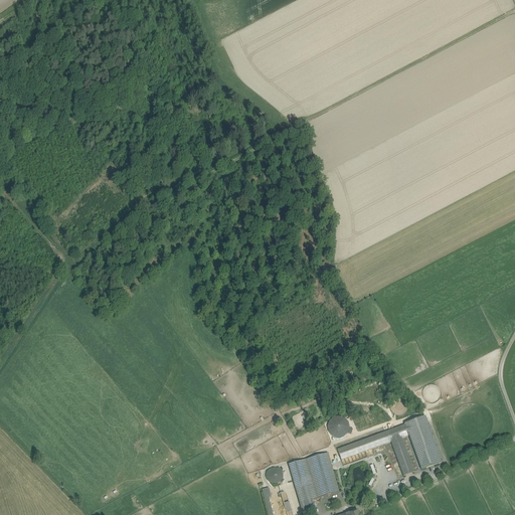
[(424,416),(404,424),(405,425),(408,436),(421,470),(442,463),(424,416)]
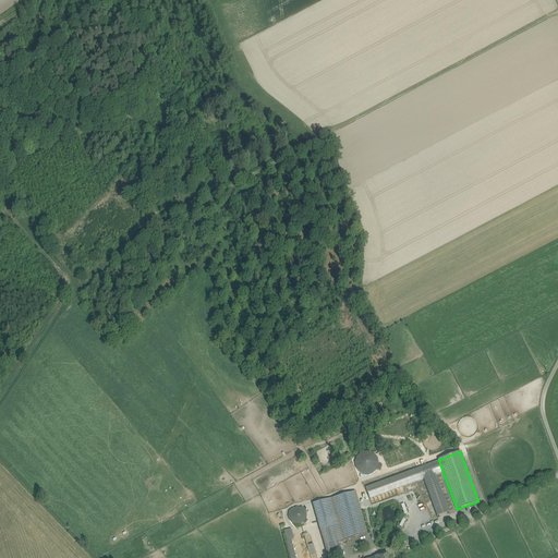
[(373,455),(367,452),(362,453),(358,457),(355,462),(356,469),(360,473),(366,475),(372,474),(376,470),(380,471),(381,465),(378,464),(377,459),(373,455)]
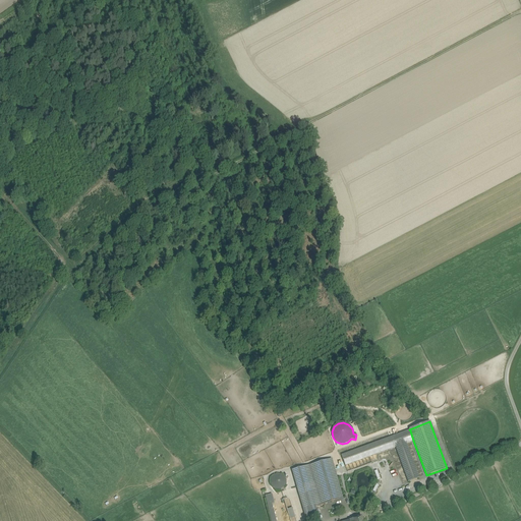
[(410,430),(341,456),(345,466),(396,448),(408,482),(418,478),(406,444),(413,441),(410,430)]
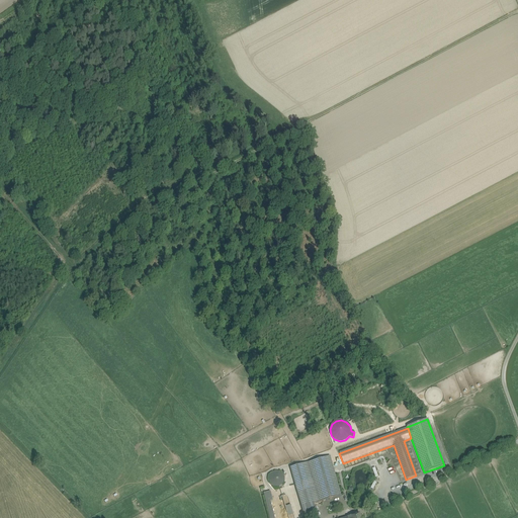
[(330,456),(290,467),(297,493),(315,488),(313,480),(335,473),(330,456)]
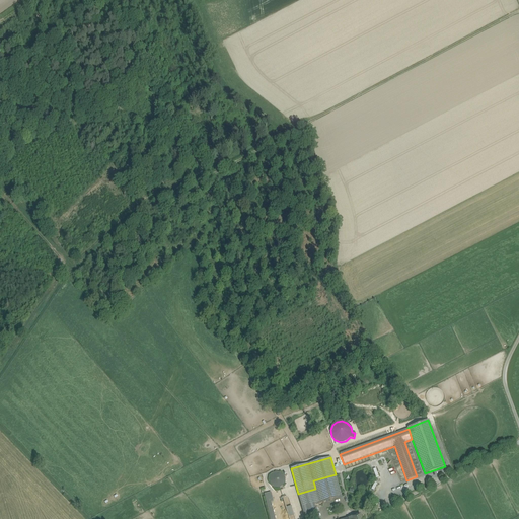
[(282,486),(283,485),(284,483),(285,480),(284,477),(283,475),(281,473),(279,473),(276,473),(274,473),(272,475),(271,477),(270,480),(271,483),(272,485),(273,486),(275,487),(278,488),(280,487),(282,486)]
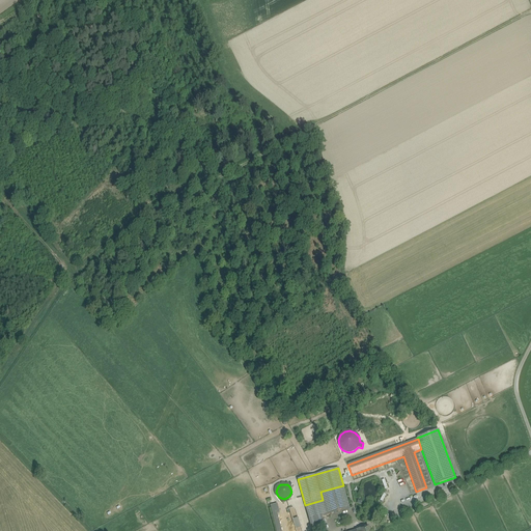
[(343,485),(320,492),(323,500),(327,514),(350,508),(343,485)]
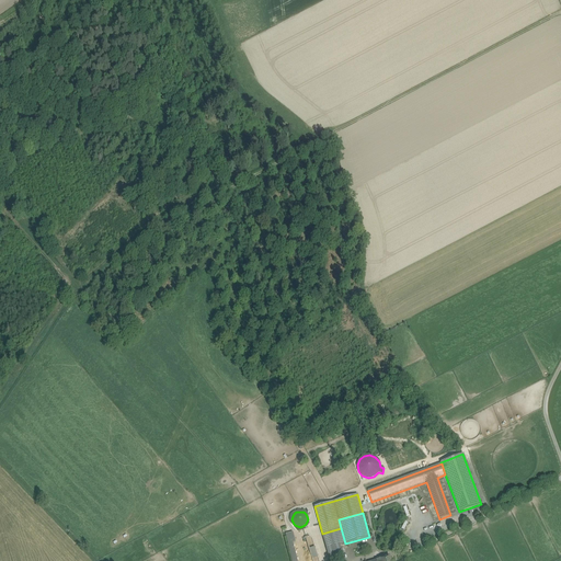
[(341,528),(322,534),(330,560),(343,556),(340,546),(345,545),(345,544),(341,528)]
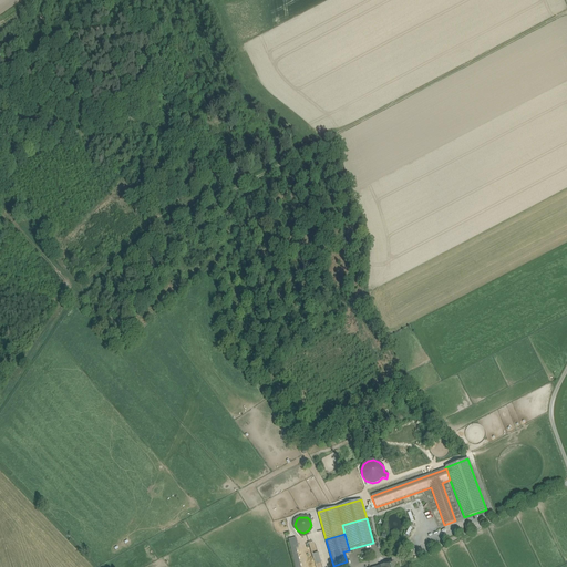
[(296,537),(288,539),(294,566),(300,566),(296,548),(298,548),(296,537)]
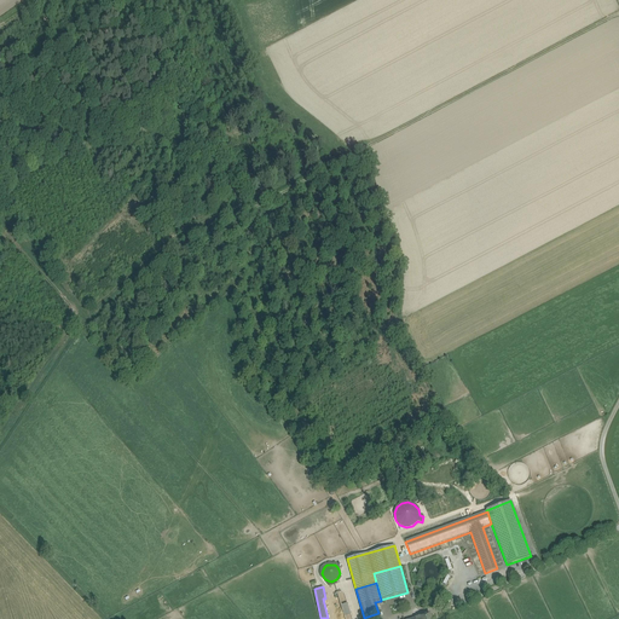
[(336,593),(343,615),(350,614),(342,590),(336,593)]
